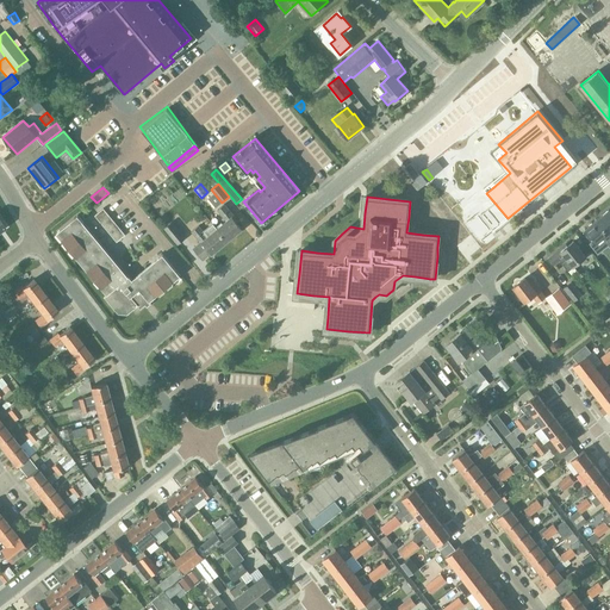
[(217,229),(228,241),(242,229),(237,223),(240,221),(225,204),(217,211),(225,222),(217,229)]
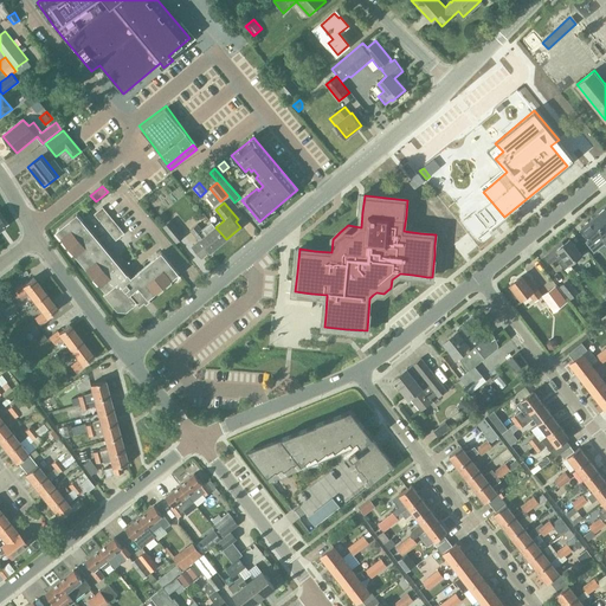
[(95,214),(116,240),(124,233),(103,207),(95,214)]
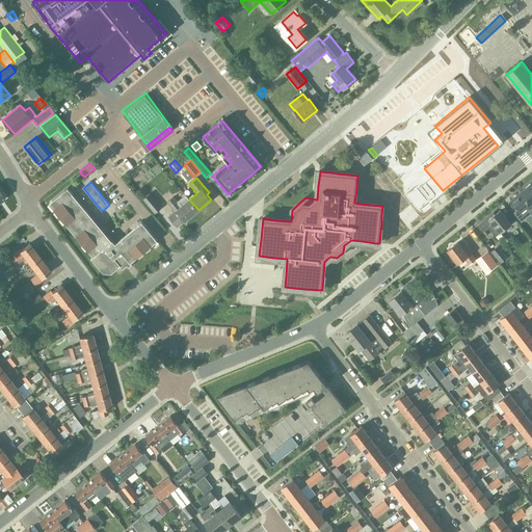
[(531,182),(522,191),(531,204),(531,182)]
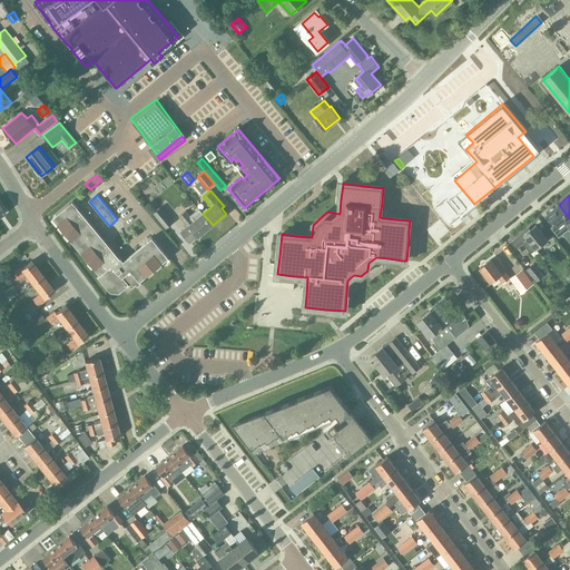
[(72,202),(52,218),(99,275),(97,277),(110,293),(119,294),(128,286),(131,288),(168,258),(153,238),(124,261),(121,257),(119,258),(72,202)]
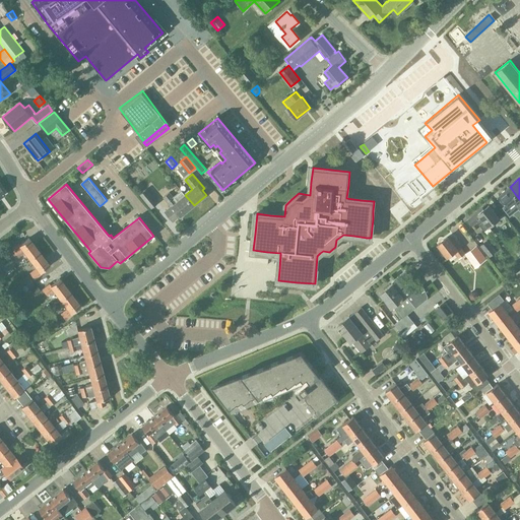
[(140,195),(151,209),(158,203),(150,193),(153,191),(149,187),(140,195)]
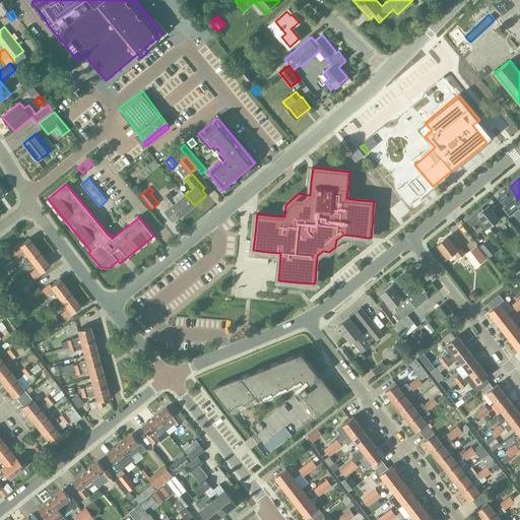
[(519,199),(510,187),(500,195),(509,206),(514,203),(519,210),(519,199)]
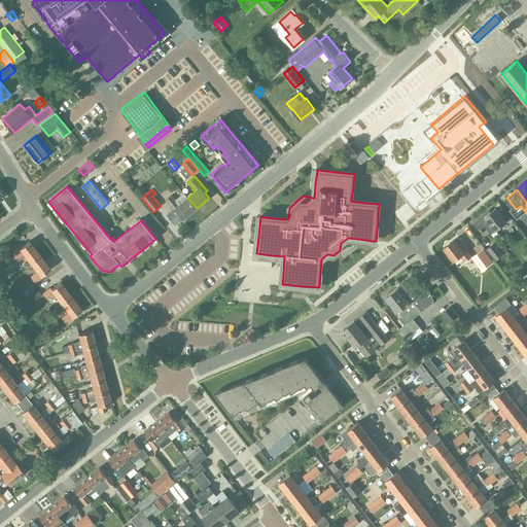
[(197,208),(187,198),(183,192),(176,199),(172,195),(166,200),(174,209),(167,214),(175,224),(197,208)]
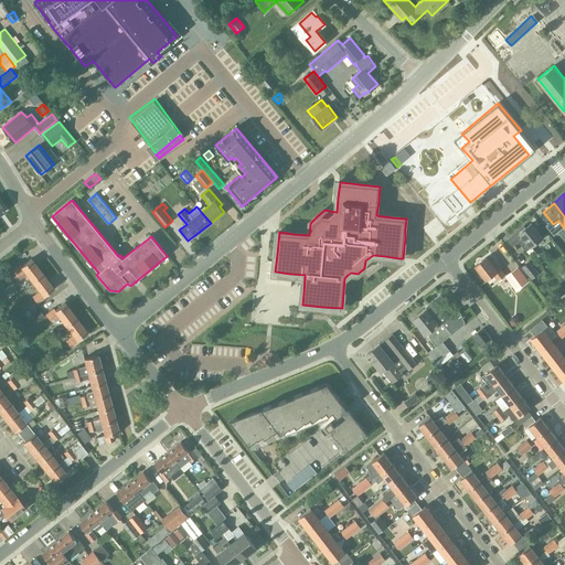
[(532,246),(543,236),(532,223),(523,230),(522,228),(509,238),(514,245),(519,242),(526,252),(532,246)]
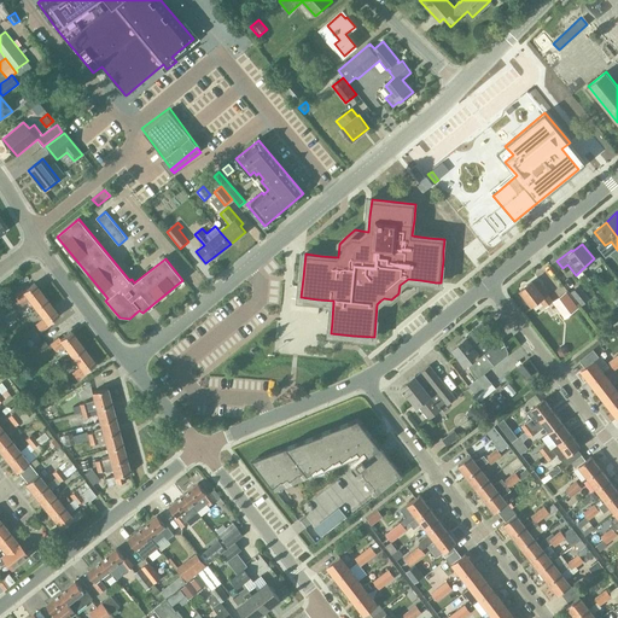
[(33,277),(9,296),(70,374),(71,374),(75,378),(74,378),(98,461),(45,503),(63,525),(124,476),(118,453),(124,452),(101,371),(100,371),(91,359),(94,355),(33,277)]
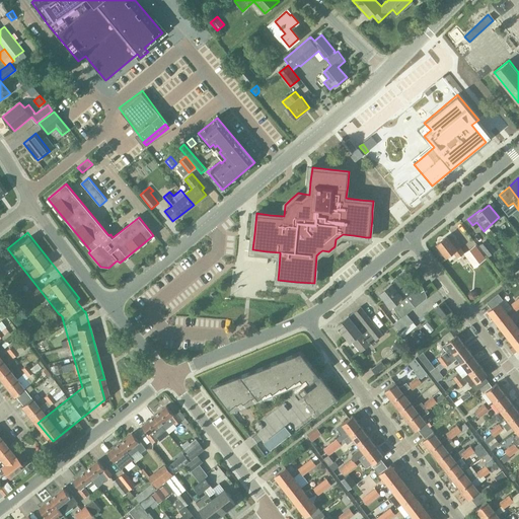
[(452,235),(449,238),(447,236),(437,243),(447,256),(453,251),(458,258),(464,254),(474,268),(487,258),(476,245),(465,253),(452,235)]
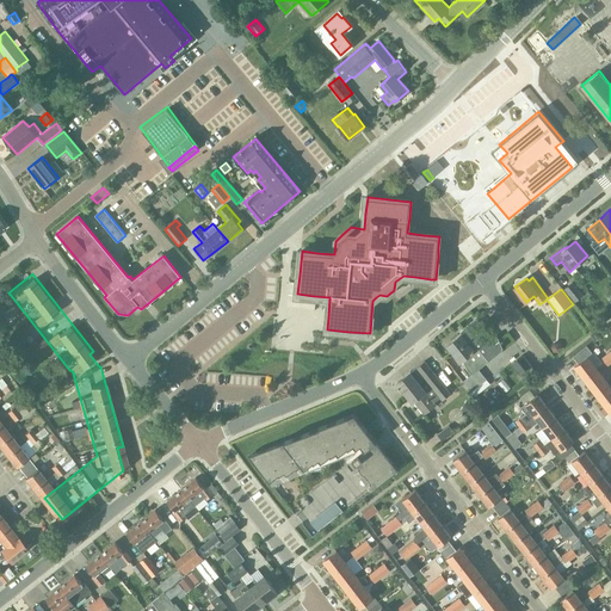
[(565,289),(574,302),(582,296),(573,283),(565,289)]
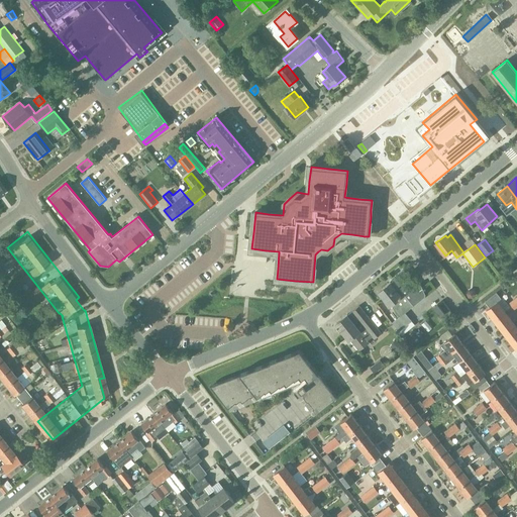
[(392,278),(394,281),(414,305),(426,295),(404,269),(392,278)]
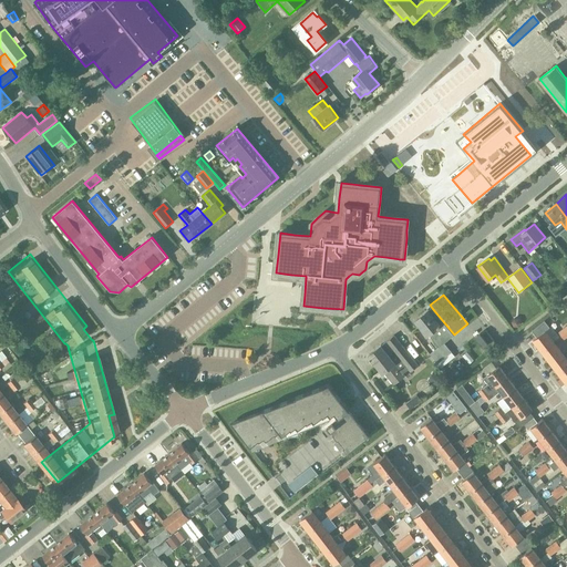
[(454,334),(432,308),(430,310),(429,309),(415,320),(429,334),(430,333),(440,346),(432,352),(440,362),(452,352),(444,343),(454,334)]
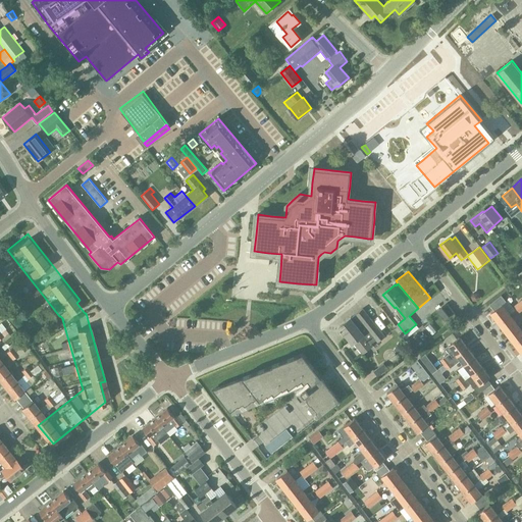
[(433,283),(426,289),(428,293),(436,289),(433,283)]
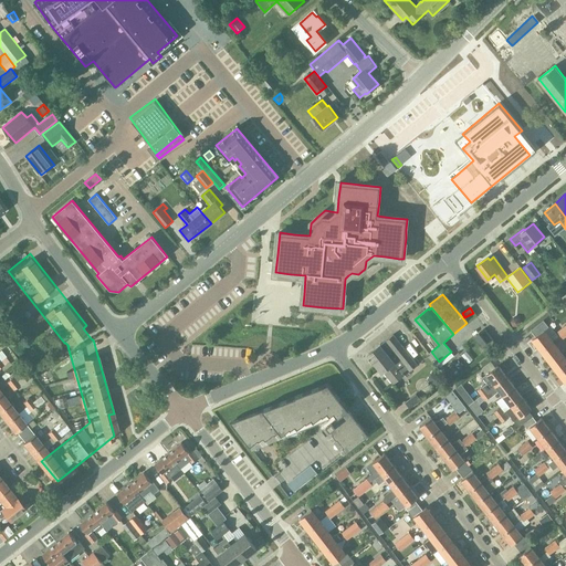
[(541,350),(553,342),(545,331),(548,327),(544,321),(531,329),(536,337),(533,339),(541,350)]
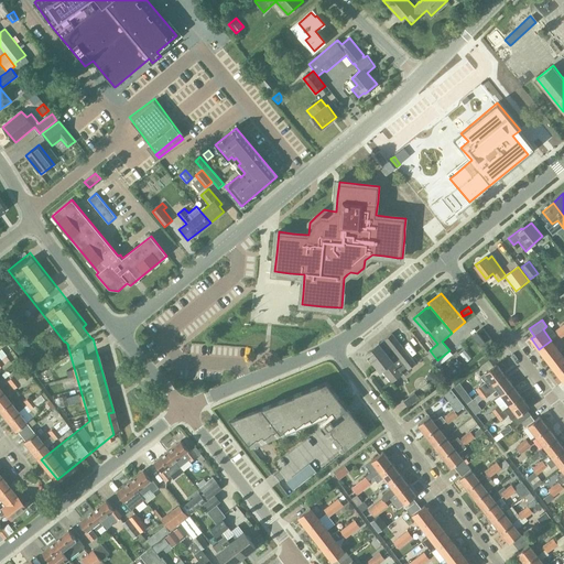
[(376,364),(378,367),(384,361),(390,356),(394,361),(400,357),(403,361),(411,356),(408,351),(399,340),(392,333),(379,343),(367,353),(376,364)]
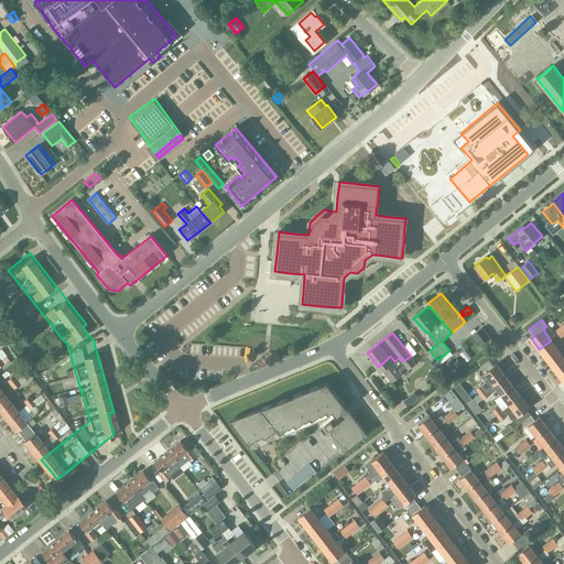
[(477,333),(472,337),(480,347),(486,343),(477,333)]
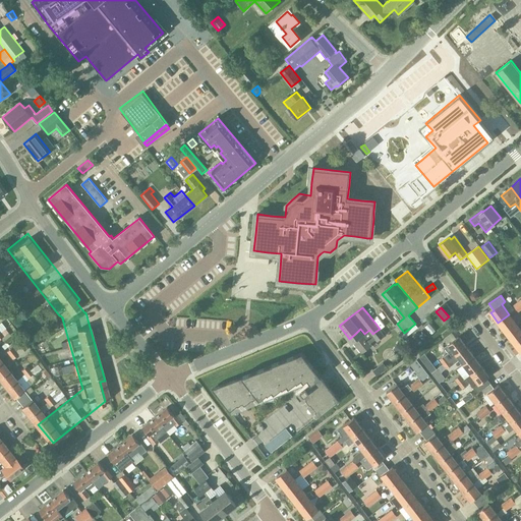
[(509,314),(498,323),(506,332),(516,324),(509,314)]
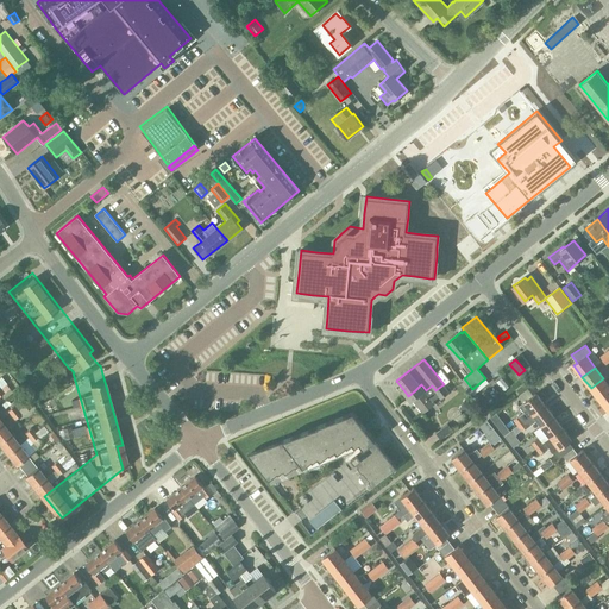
[(608,383),(608,384),(603,378),(591,388),(600,401),(608,393),(608,383)]
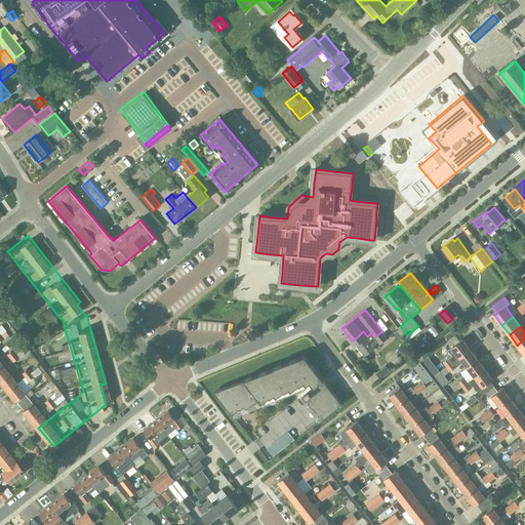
[(388,336),(382,331),(375,336),(372,332),(367,336),(363,331),(358,336),(352,341),(355,345),(356,344),(365,355),(388,336)]
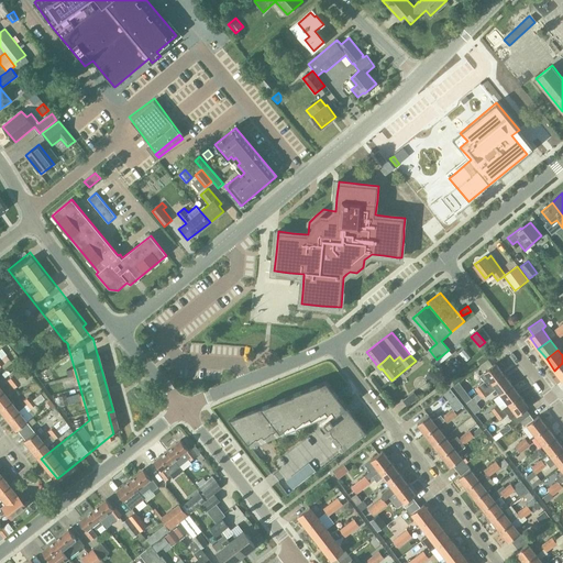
[(496,363),(484,372),(479,375),(484,382),(482,384),(474,388),(478,394),(479,393),(482,390),(483,392),(485,389),(505,374),(496,363)]
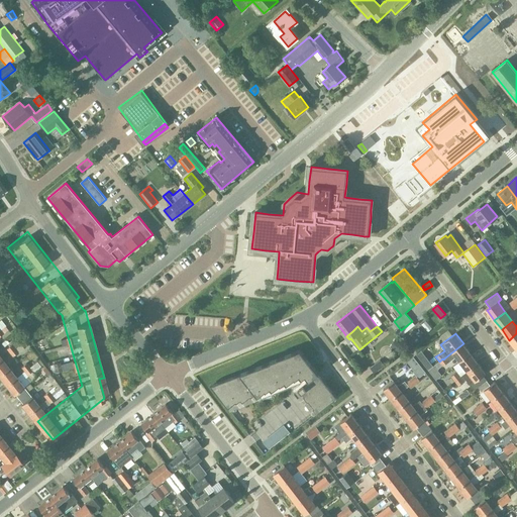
[(5,345),(10,356),(23,351),(19,340),(5,345)]
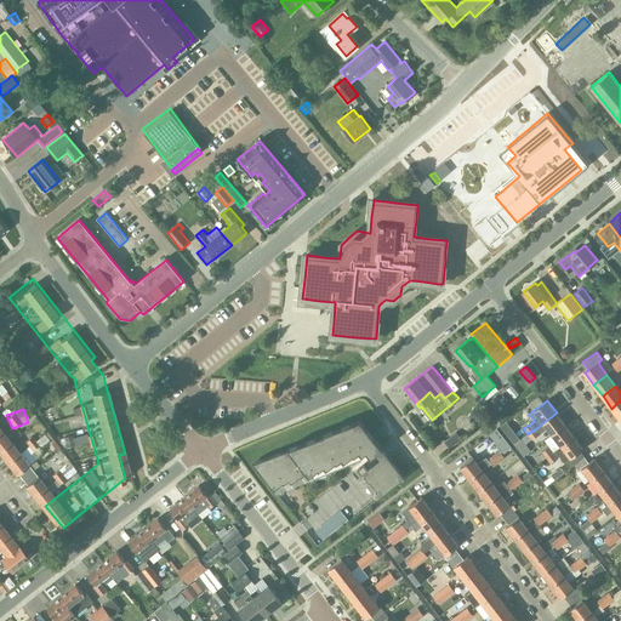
[(480,411),(477,419),(483,422),(488,415),(480,411)]
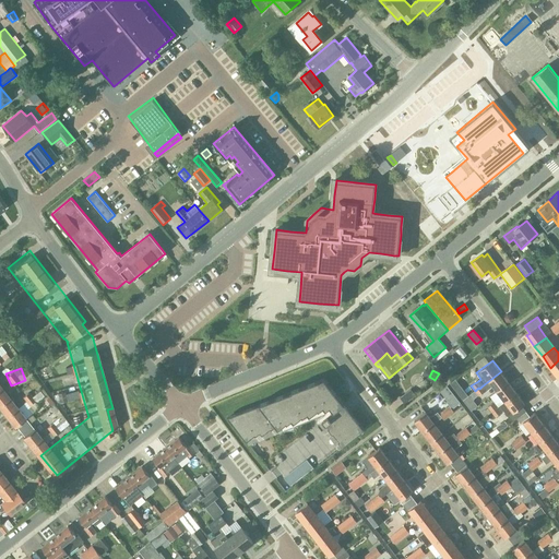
[(476,390),(475,391),(479,396),(486,391),(494,385),(498,391),(509,382),(501,371),(482,387),(479,389),(478,388),(476,390)]
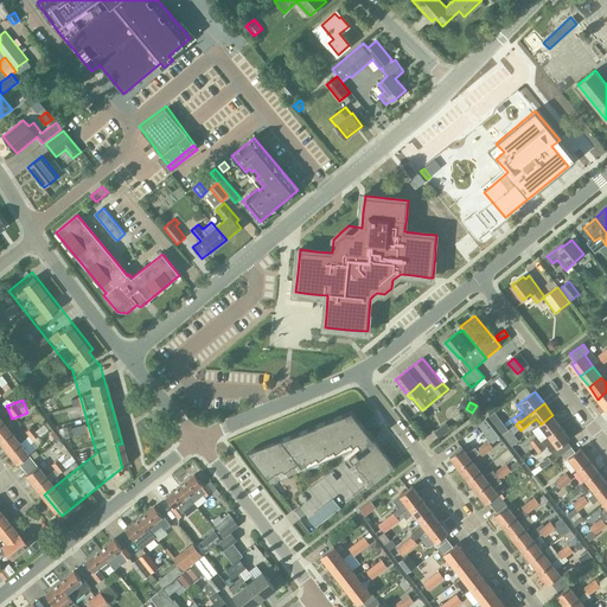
[(78,404),(59,409),(61,417),(80,413),(78,404)]
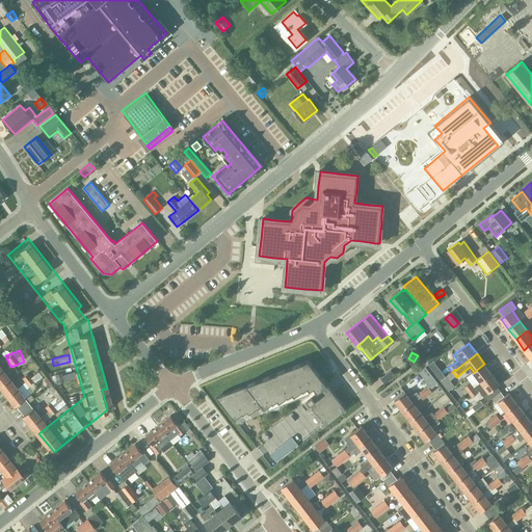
[(217,397),(235,420),(235,419),(242,414),(243,414),(247,410),(249,414),(258,407),(259,408),(263,404),(265,407),(272,401),(273,402),(277,398),(280,401),(288,395),(288,396),(293,392),(295,395),(302,389),(303,390),(308,387),(310,390),(314,387),(317,390),(307,398),(325,424),(326,425),(346,408),(309,360),(217,397)]
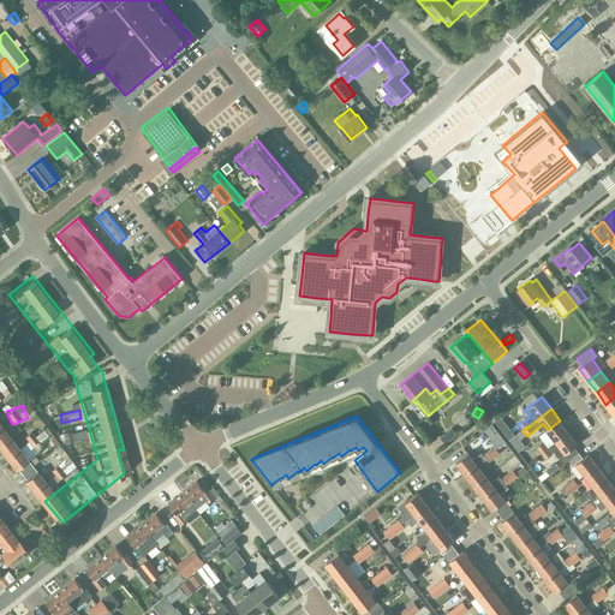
[(496,423),(500,428),(506,423),(501,418),(495,422),(496,423)]
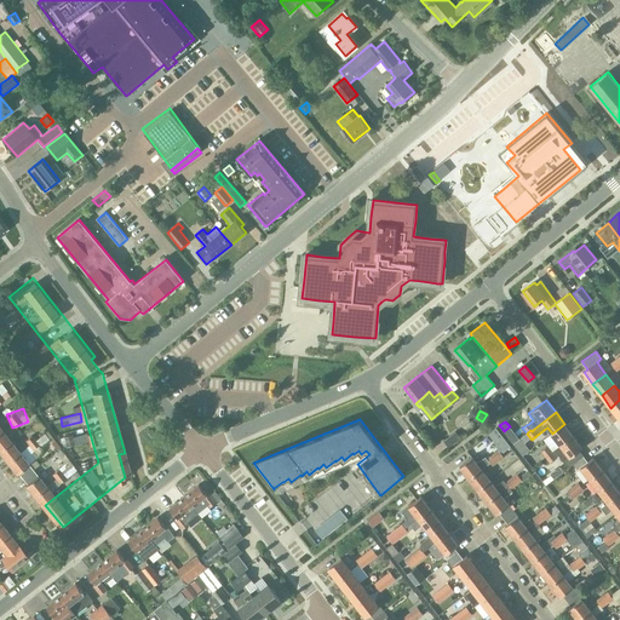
[(564,424),(552,434),(561,446),(574,436),(564,424)]
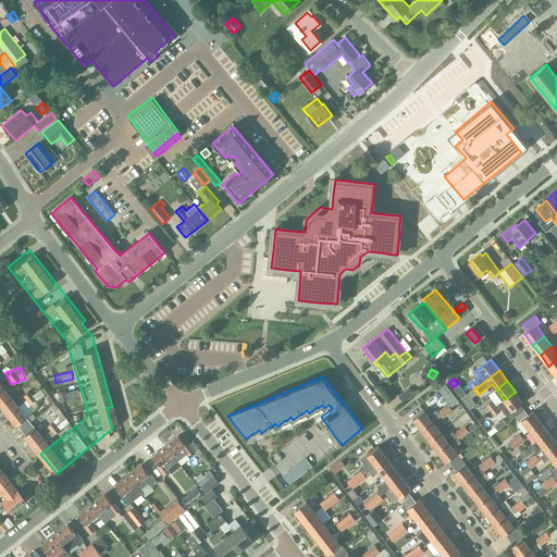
[(409,387),(399,394),(405,400),(413,394),(409,387)]
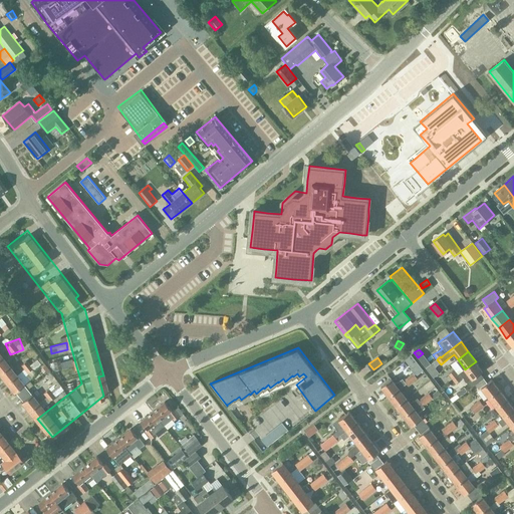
[(455,376),(453,378),(457,383),(462,379),(464,377),(471,389),(476,384),(472,379),(473,379),(480,373),(483,371),(476,361),(465,369),(458,374),(459,375),(456,377),(455,376)]
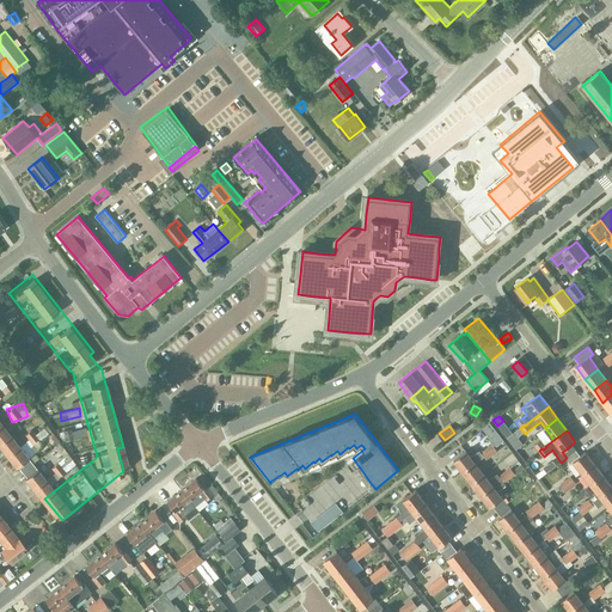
[(507,439),(510,444),(518,438),(519,438),(515,432),(513,434),(507,439)]
